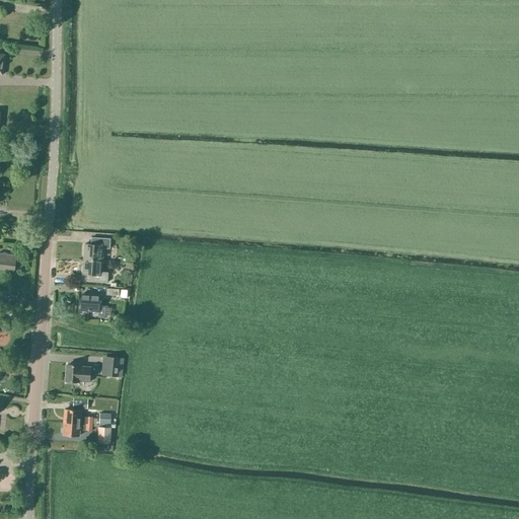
[(84,244),(83,258),(101,261),(102,248),(109,248),(110,238),(91,237),(90,244),(84,244)]
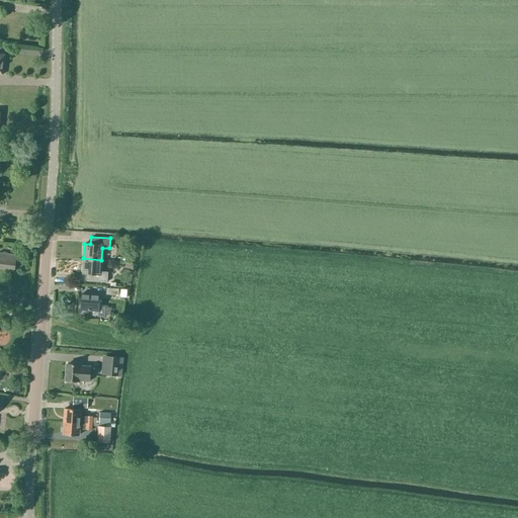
[(0,252),(0,267),(14,269),(16,255),(0,252)]
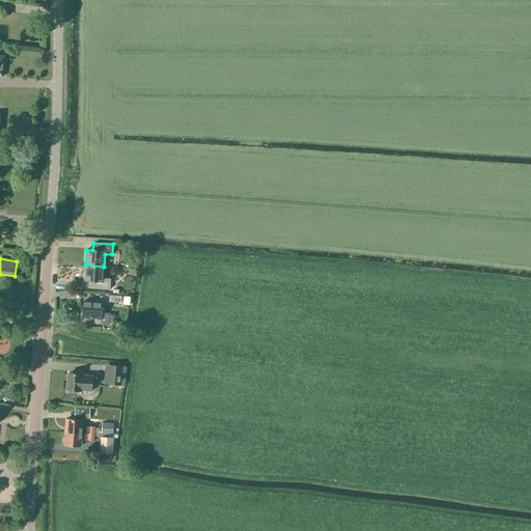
[(103,278),(104,267),(85,264),(84,280),(90,281),(90,288),(110,289),(110,279),(103,278)]
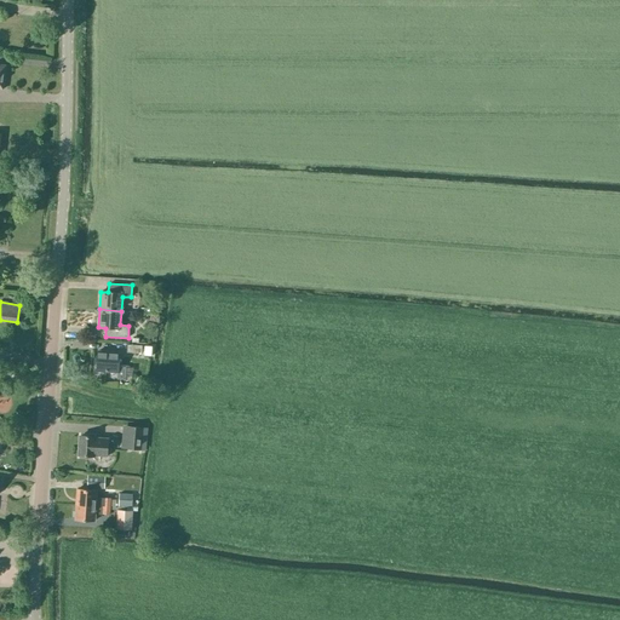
[(119,352),(97,351),(96,371),(116,372),(116,379),(125,379),(126,367),(119,367),(119,352)]
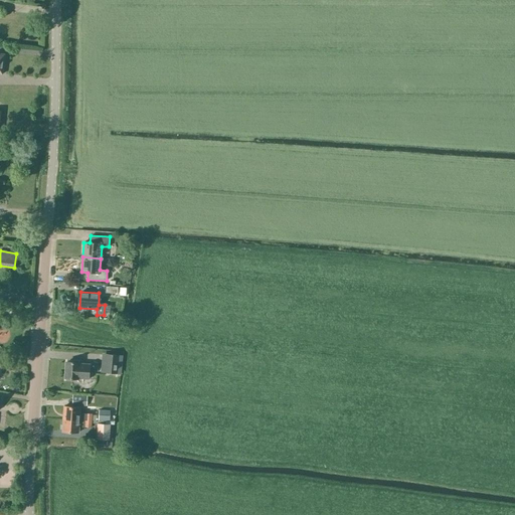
[(119,355),(107,354),(105,373),(118,374),(119,355)]
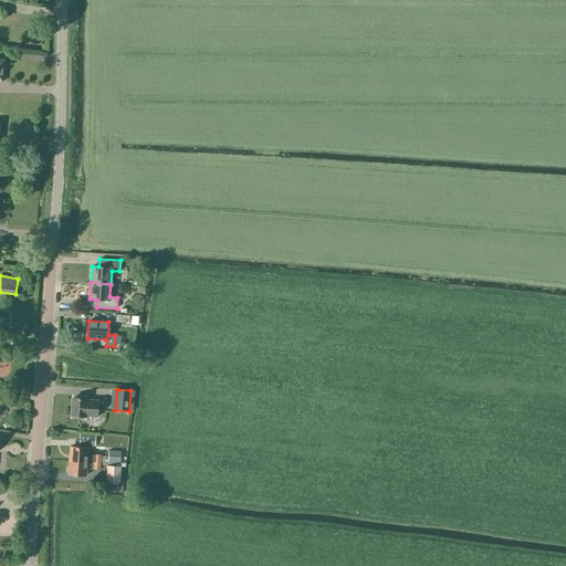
[(73,398),(72,416),(98,417),(100,399),(73,398)]
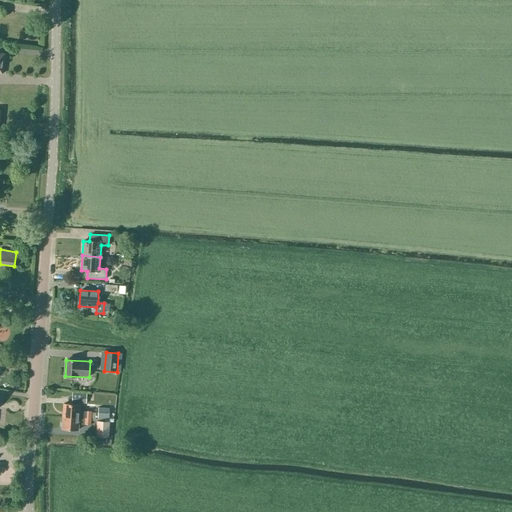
[(63,416),(91,418),(92,411),(83,411),(83,412),(79,411),(80,405),(64,404),(63,416)]
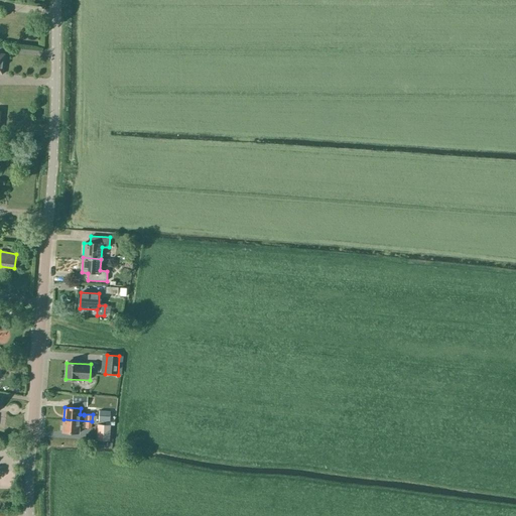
[(110,411),(99,410),(99,420),(110,420),(110,411)]
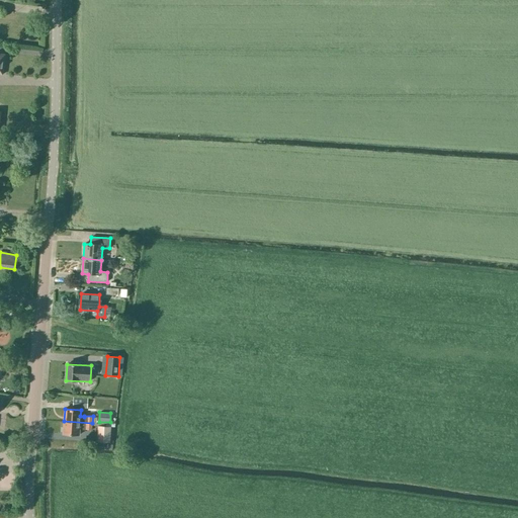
[(92,423),(64,421),(63,434),(79,435),(80,428),(82,429),(82,430),(85,430),(85,429),(92,430),(92,423)]
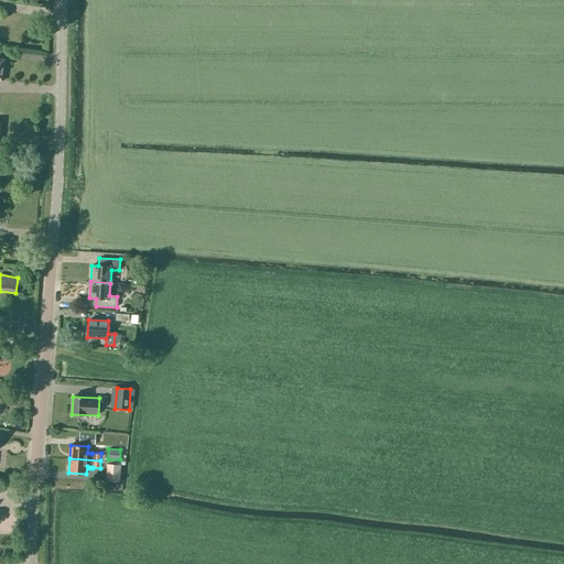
[(120,464),(106,464),(106,481),(120,481),(120,464)]
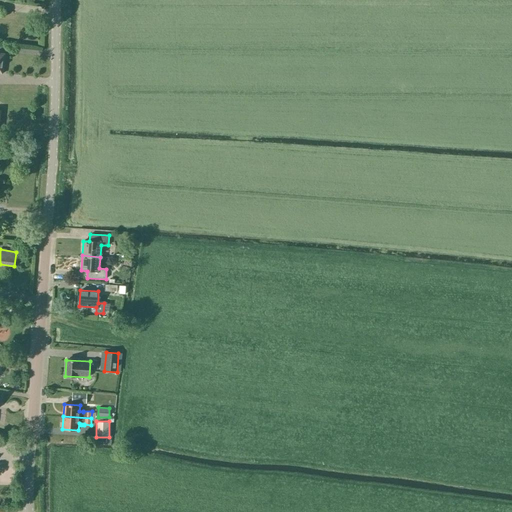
All buildings are outlined.
